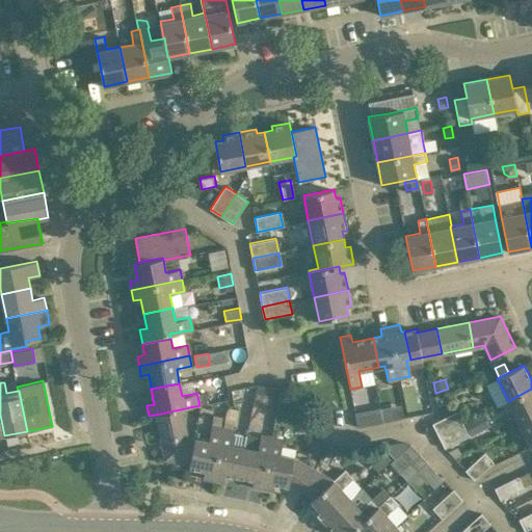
[(531,389),(508,401),(520,424),(531,417),(531,389)]
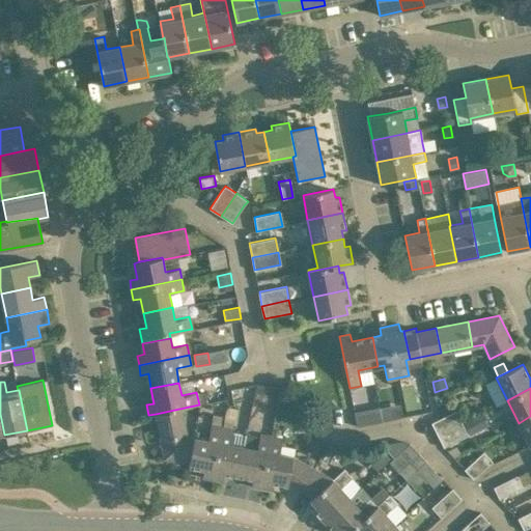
[(391,419),(388,406),(380,408),(383,421),(391,419)]
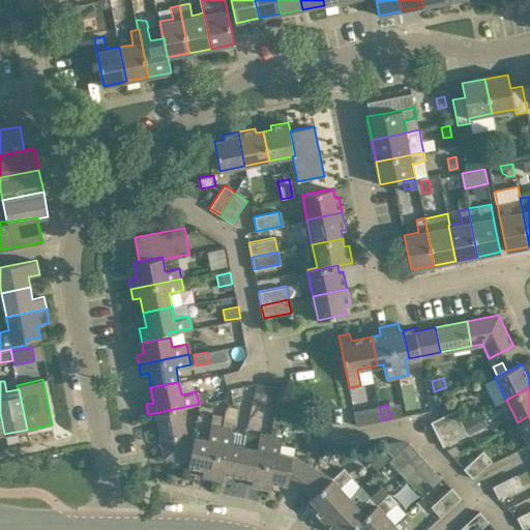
[(379,406),(353,411),(356,425),(382,420),(379,407),(379,406)]
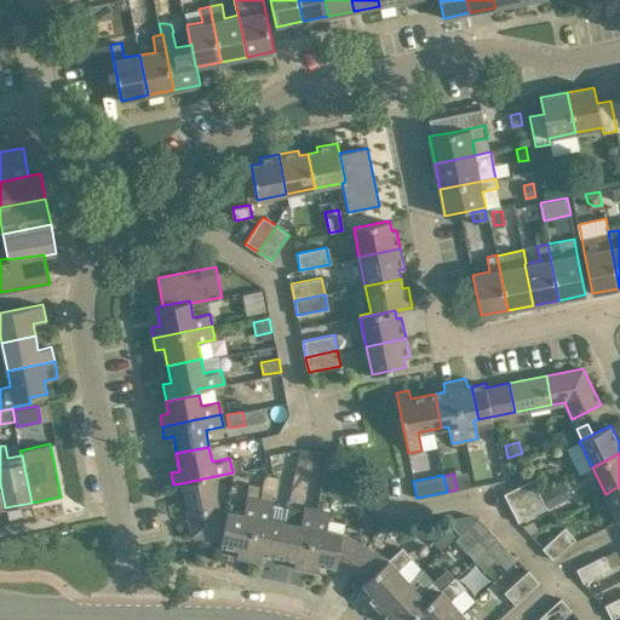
[(210,477),(182,483),(193,535),(222,540),(227,510),(217,509),(210,477)]
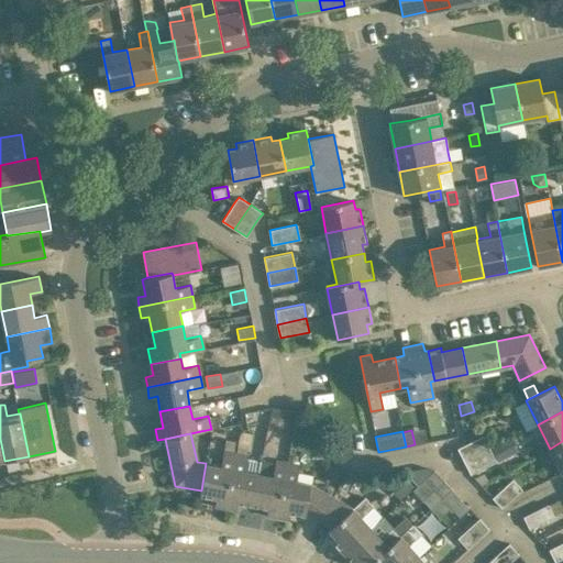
[(464,461),(490,449),(484,435),(457,448),(464,461)]
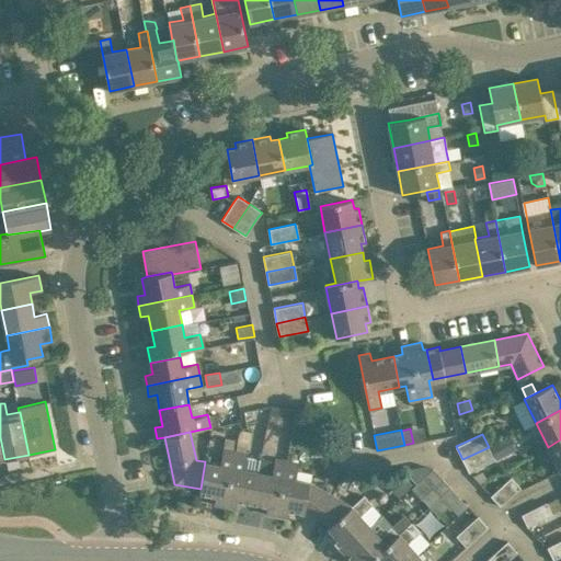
[(225,437),(224,447),(233,449),(236,439),(225,437)]
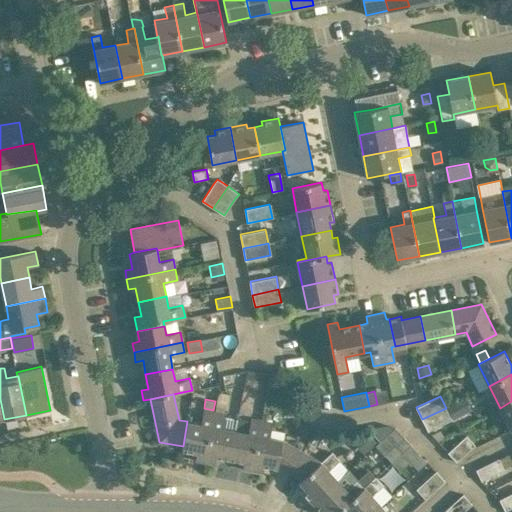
[(465,413),(459,401),(447,406),(453,419),(465,413)]
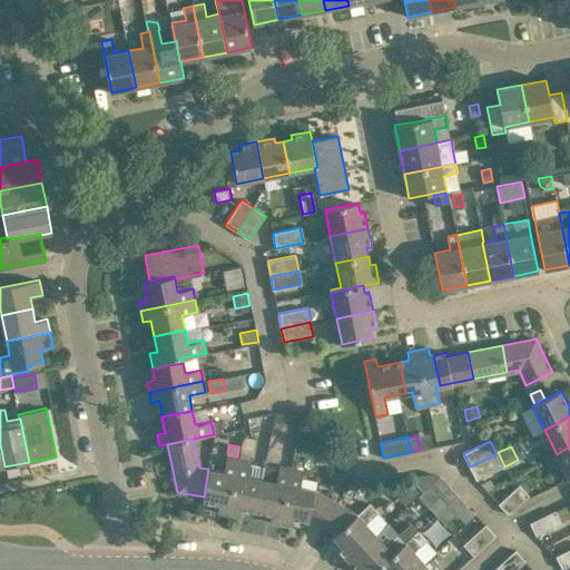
[(569,446),(557,454),(569,479),(569,478),(569,446)]
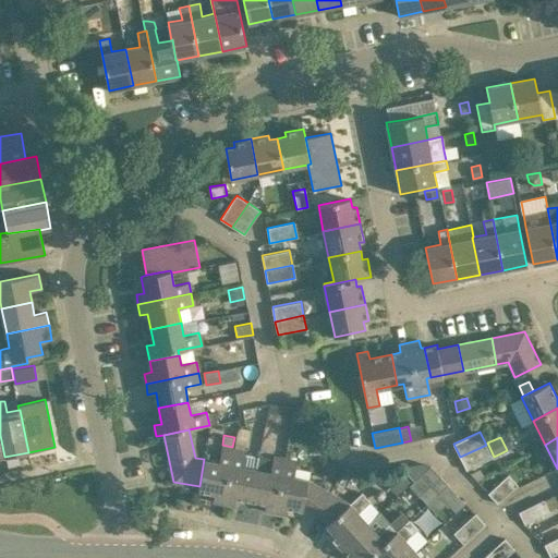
[(246,443),(237,440),(234,447),(245,449),(246,443)]
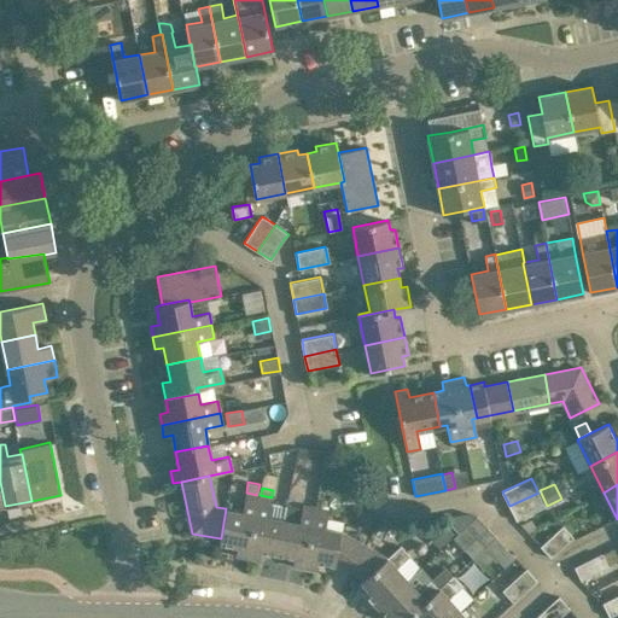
[(237,555),(248,557),(258,495),(257,495),(246,493),(243,512),(226,508),(221,538),(220,543),(238,547),(237,555)]
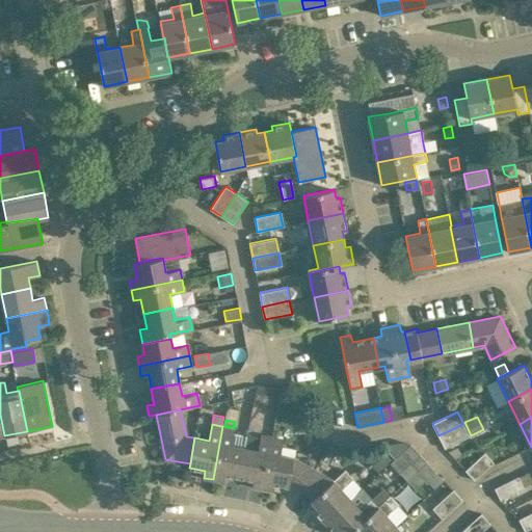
[(470,435),(463,424),(439,435),(445,448),(470,435)]
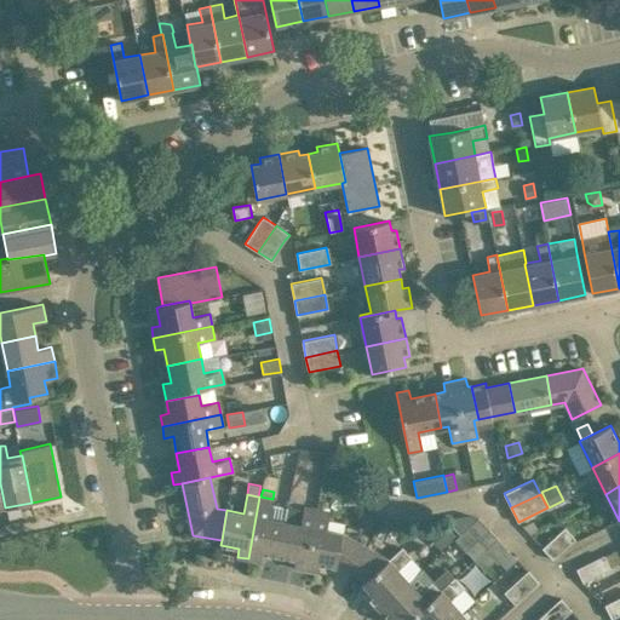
[(288,506),(271,504),(273,499),(260,497),(259,497),(248,558),(259,561),(262,552),(279,556),(285,521),(288,506)]
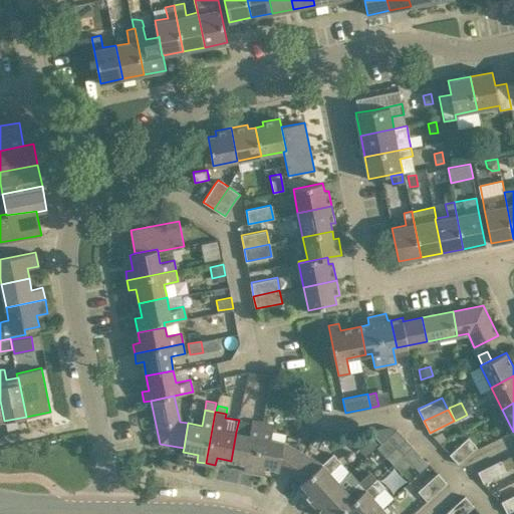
[(244,471),(254,472),(263,423),(260,422),(254,421),(251,420),(249,435),(236,432),(231,461),(245,464),(244,471)]
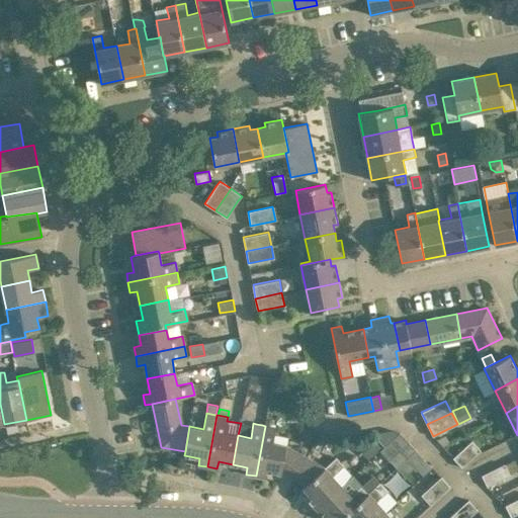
[(281,471),(293,479),(306,455),(286,445),(273,442),(275,427),(265,426),(256,476),(265,478),(266,470),(281,473),(281,471)]
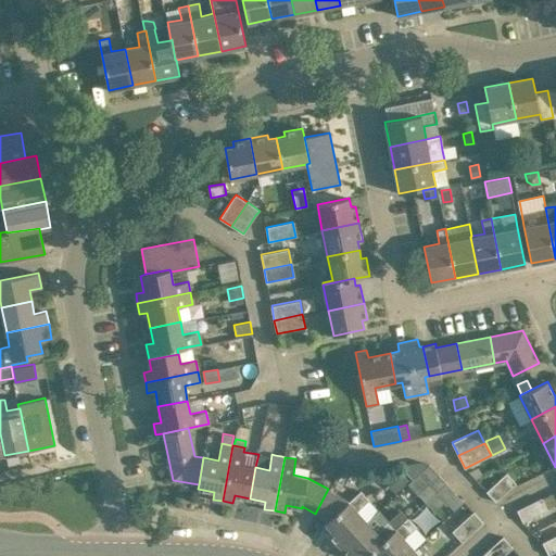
[(429,464),(407,483),(418,495),(429,485),(434,492),(446,482),(429,464)]
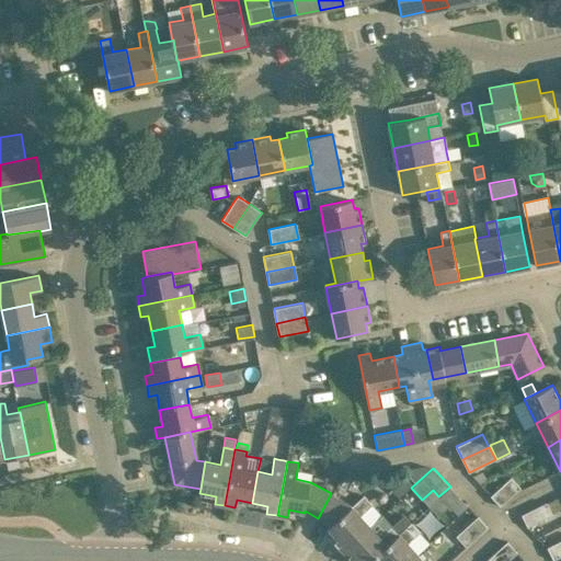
[(399,496),(410,487),(413,484),(401,471),(388,483),(399,496)]
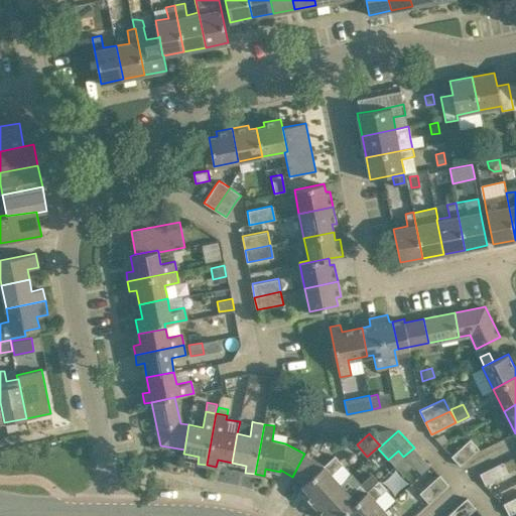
[(460,466),(473,454),(479,448),(471,438),(452,456),(460,466)]
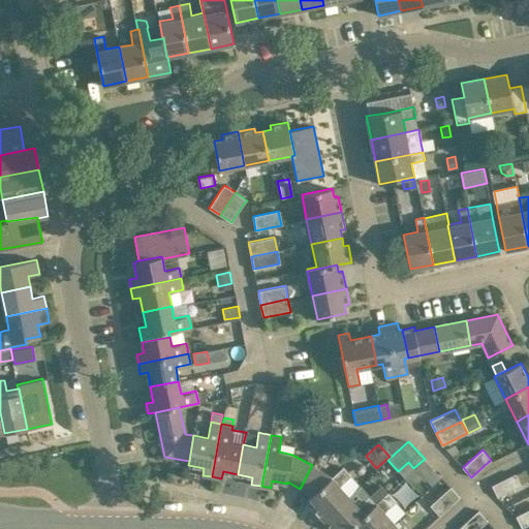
[(425,459),(413,468),(403,476),(412,488),(424,477),(432,486),(441,477),(425,459)]
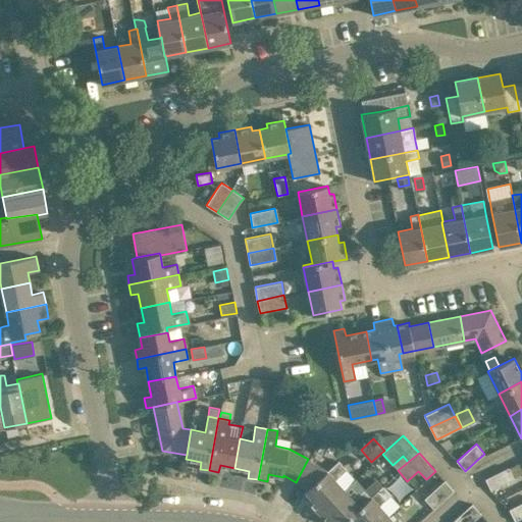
[(308,500),(319,513),(345,489),(334,478),(346,468),(338,460),(326,470),(308,459),(296,482),(307,489),(306,490),(311,497),(308,500)]
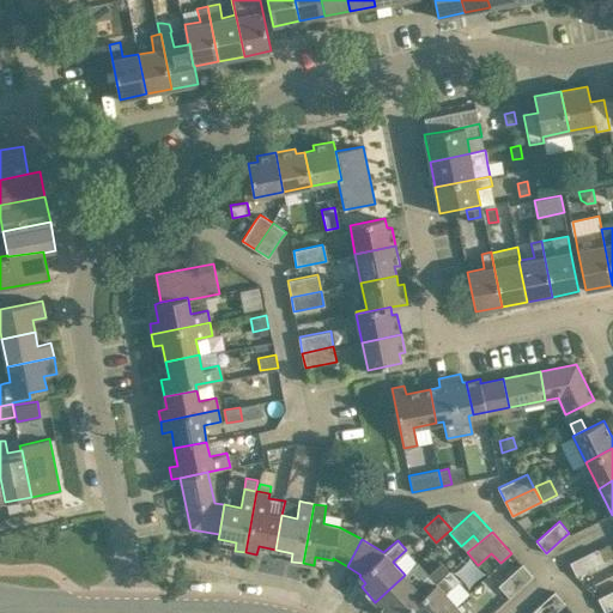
[(604,563),(598,548),(570,562),(577,576),(604,563)]
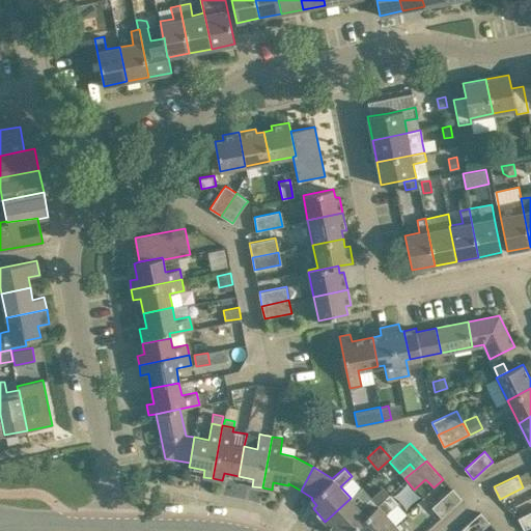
[(359,507),(351,498),(325,522),(333,530),(338,530),(339,530),(352,530),(357,527),(391,496),(383,486),(371,498),(370,497),(359,507)]
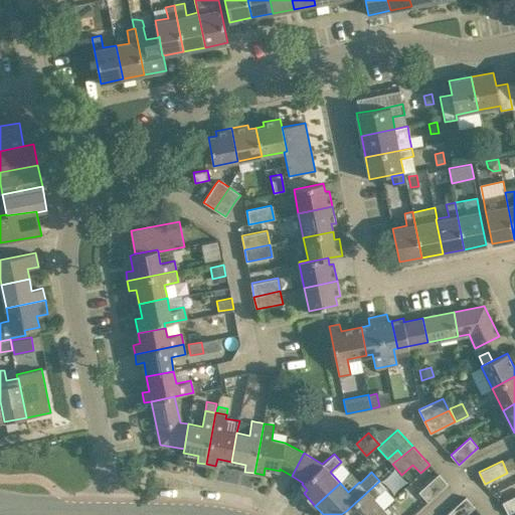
[(427,502),(448,483),(439,474),(418,492),(427,502)]
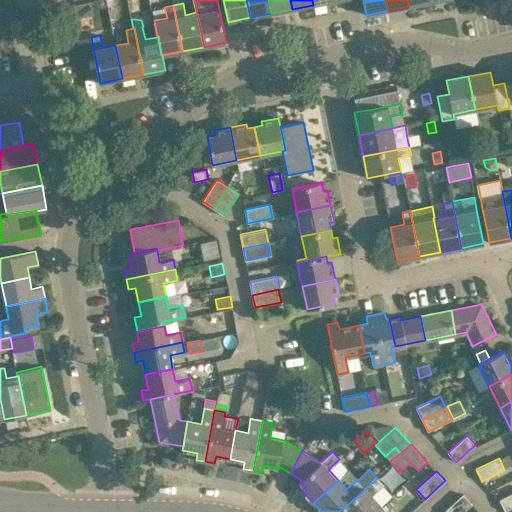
[(375,511),(382,506),(372,495),(383,485),(377,478),(344,508),(348,511),(375,511)]
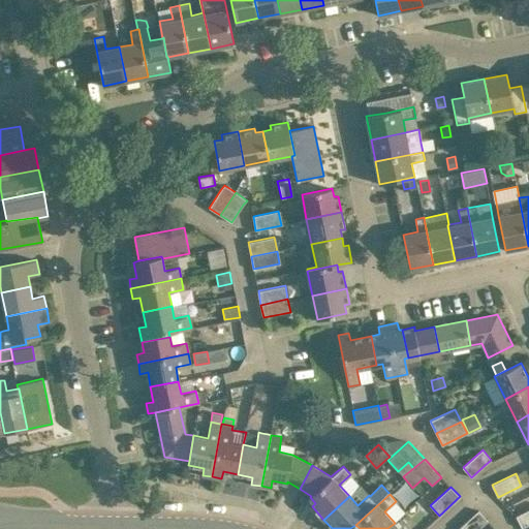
[(528,508),(516,516),(522,528),(528,524),(528,508)]
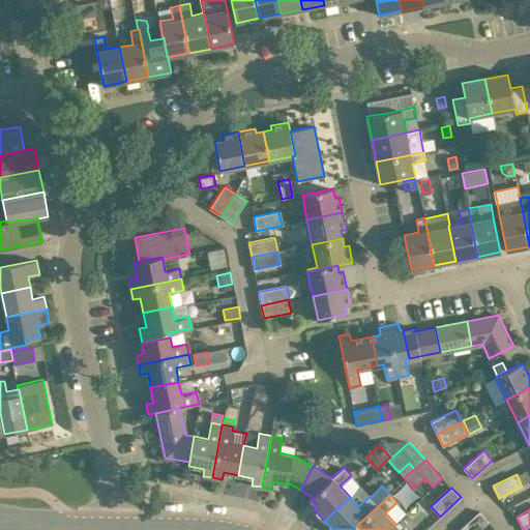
[(479,511),(460,529),(461,529),(479,529),(489,522),(479,511)]
